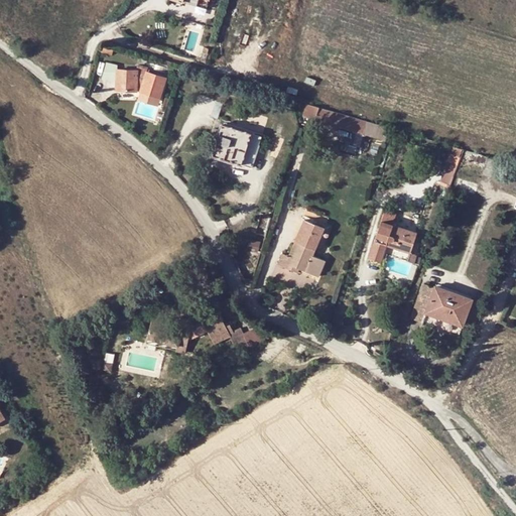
[(180,0),(180,1),(205,9),(207,0),(180,0)]
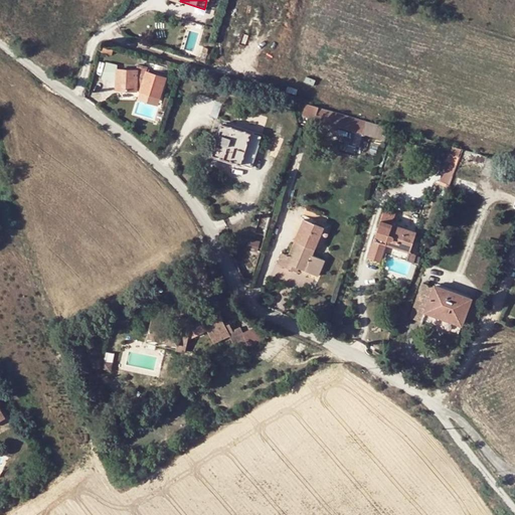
[(137,67),(115,65),(115,60),(104,60),(99,77),(113,78),(112,91),(128,93),(139,96),(140,92),(160,98),(166,77),(147,71),(148,67),(138,64),(137,67)]
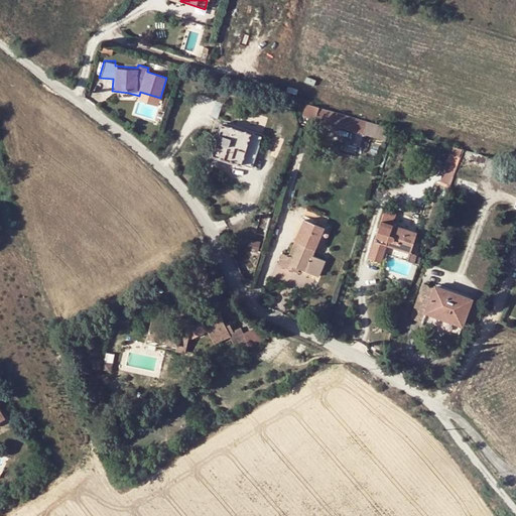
[(137,101),(157,107),(160,98),(140,92),(139,96),(137,101)]
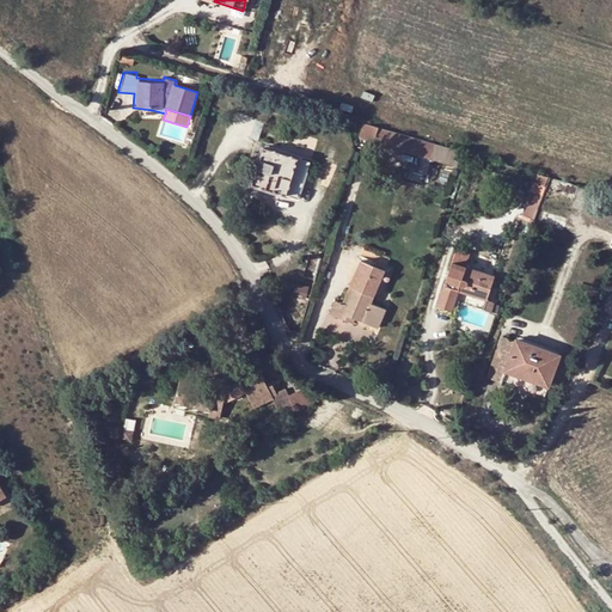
[(254,117),(248,136),(256,140),(262,121),(254,117)]
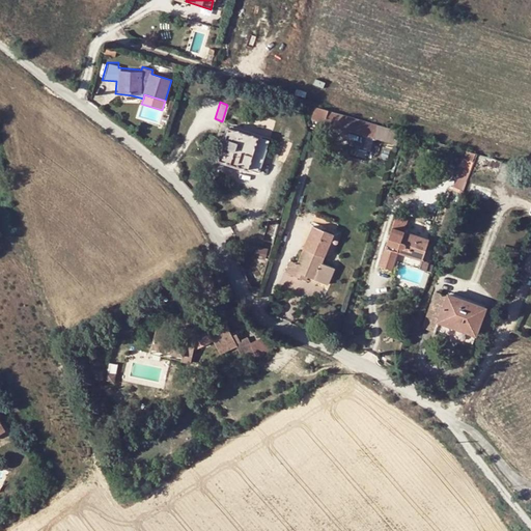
[(361,120),(325,110),(319,122),(347,130),(357,132),(361,120)]
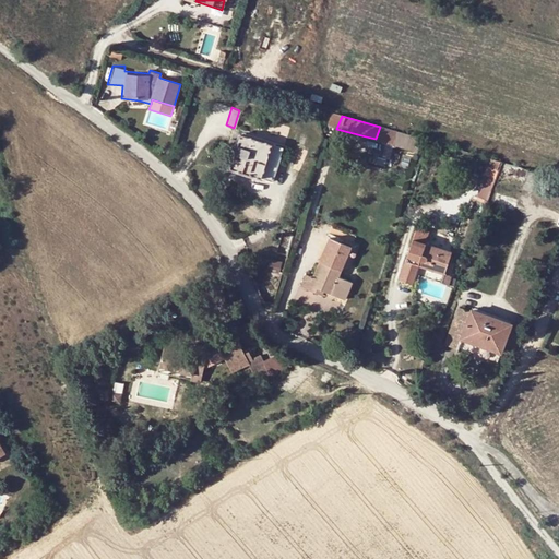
[(395,131),(380,127),(376,139),(387,142),(394,144),(396,137),(397,132),(395,131)]
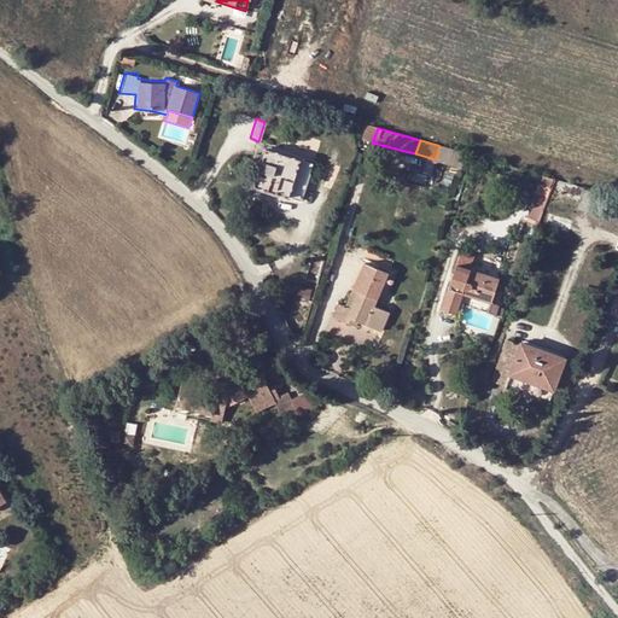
[(302,202),(314,163),(267,147),(255,186),(302,202)]
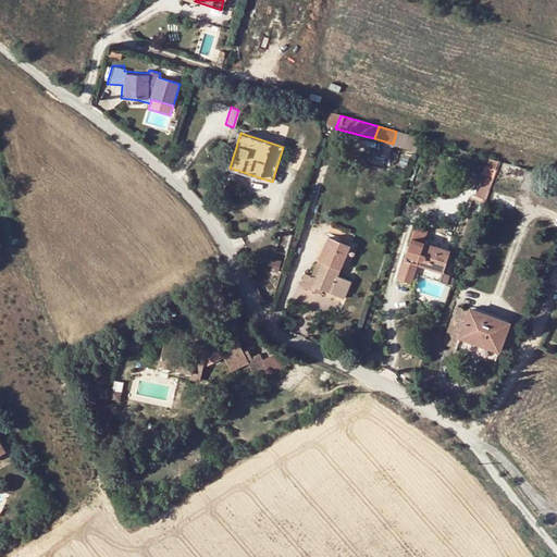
[(393,144),(385,141),(380,157),(388,159),(393,144)]
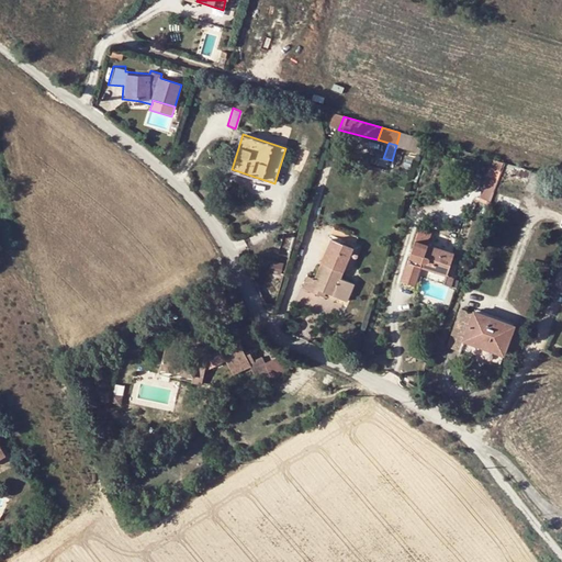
[(521,189),(538,193),(543,175),(505,164),(503,170),(494,192),(517,201),(521,189)]
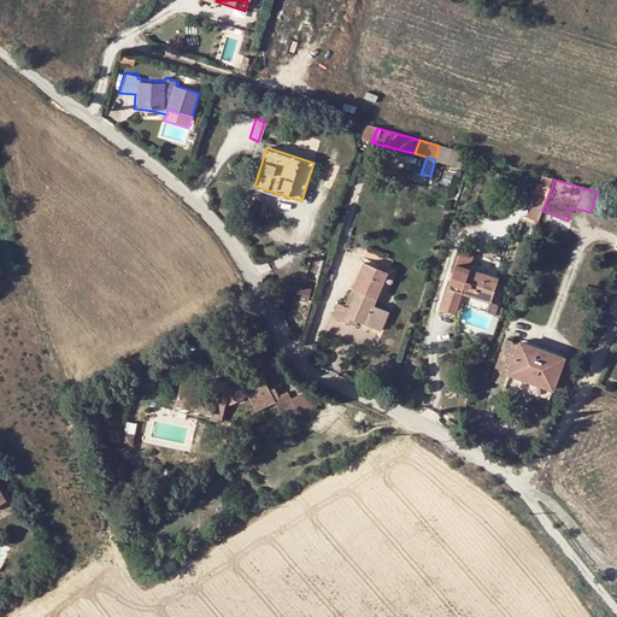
[(552,187),(538,182),(524,216),(539,221),(542,211),(552,187)]
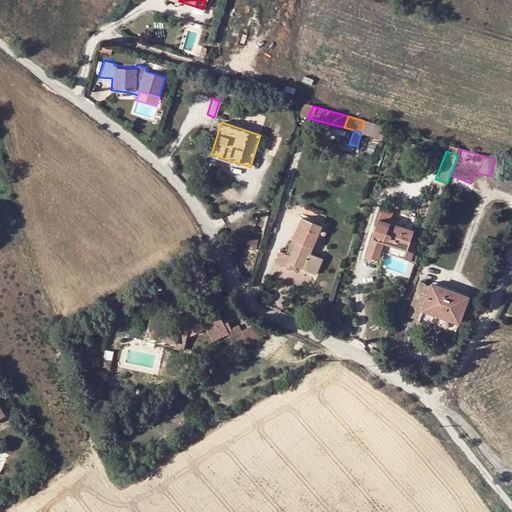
[(471,183),(450,175),(447,183),(446,185),(467,193),(471,183)]
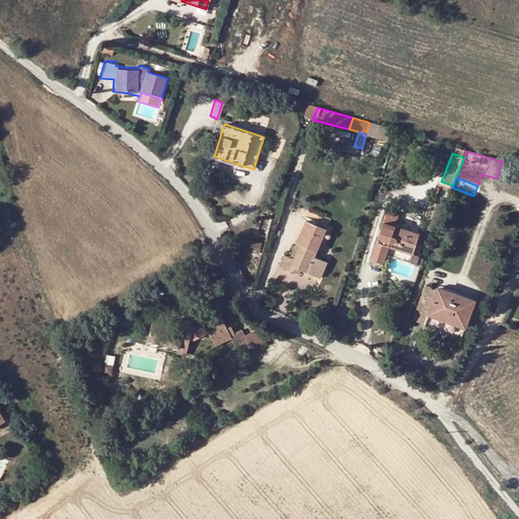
[(306,221),(291,255),(285,253),(280,265),(299,273),(301,269),(306,272),(317,277),(324,262),(313,256),(326,228),(306,221)]
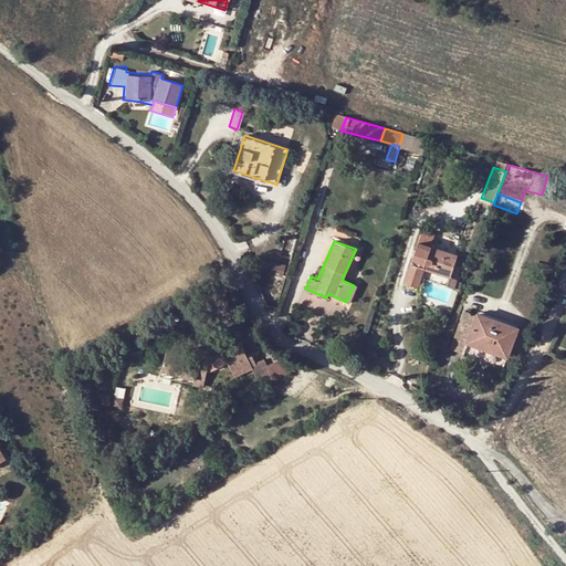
[(451,276),(459,255),(421,241),(407,283),(420,289),(428,268),(451,276)]
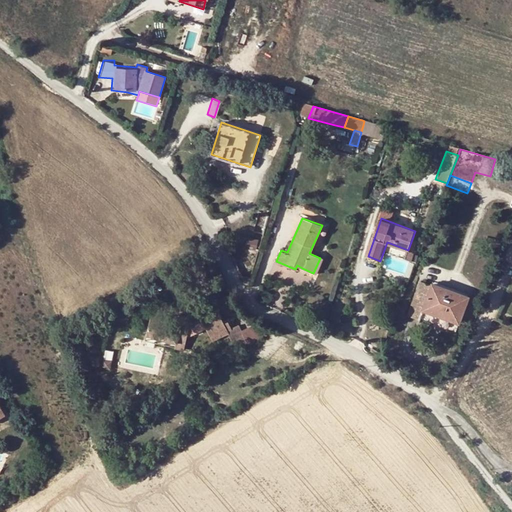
[(490,248),(489,249),(488,250),(487,252),(487,253),(488,255),(489,256),(490,257),(492,257),(494,257),(495,257),(496,255),(497,254),(497,252),(497,250),(496,249),(495,248),(493,247),(492,247),(490,248)]
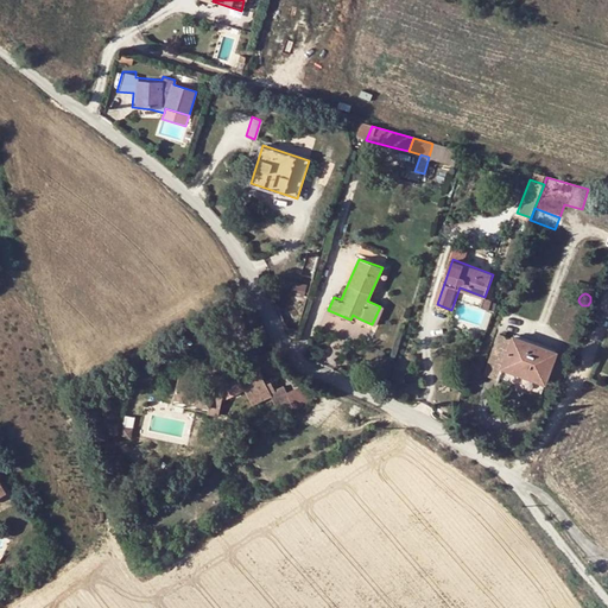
[(491,299),(485,297),(480,310),(486,311),(491,299)]
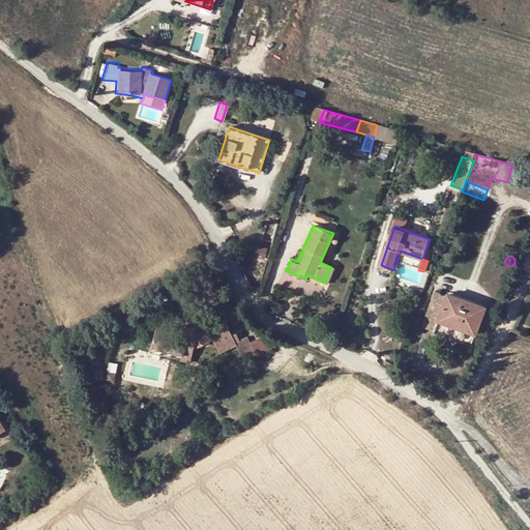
[(433,332),(447,293),(436,289),(421,328),(433,332)]
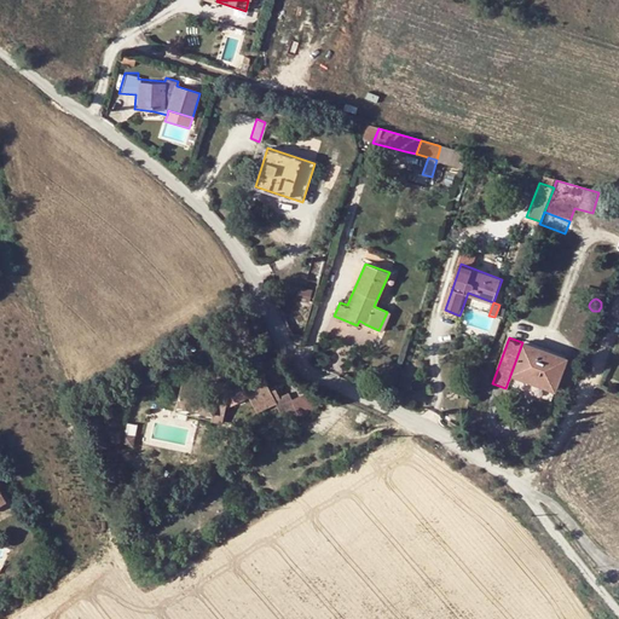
[(550,406),(567,359),(522,342),(505,388),(550,406)]
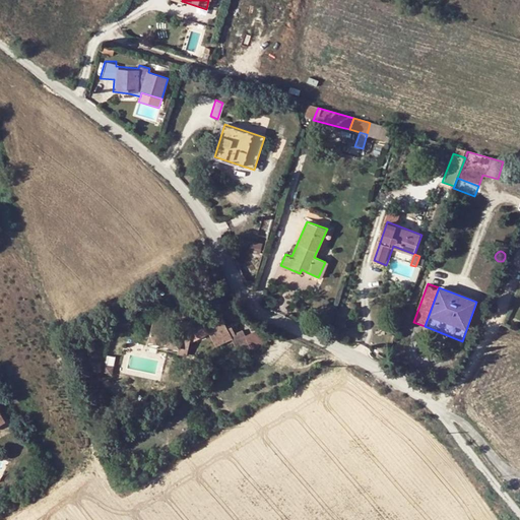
[(473,344),(489,307),(476,302),(462,341),(473,344)]
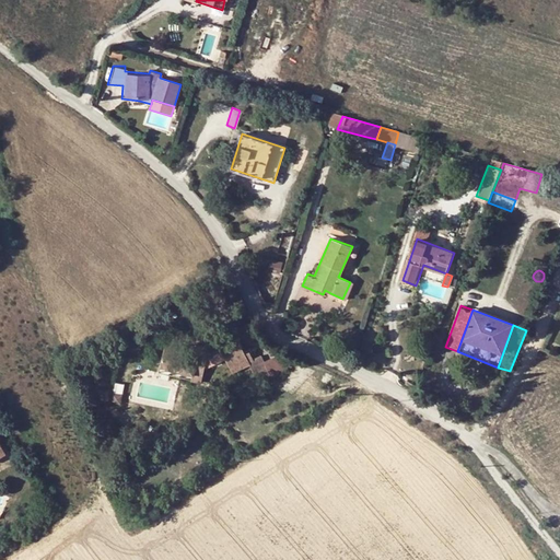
[(236,334),(219,342),(226,358),(233,371),(251,362),(257,375),(269,370),(264,360),(261,354),(254,358),(249,350),(245,352),(236,334)]
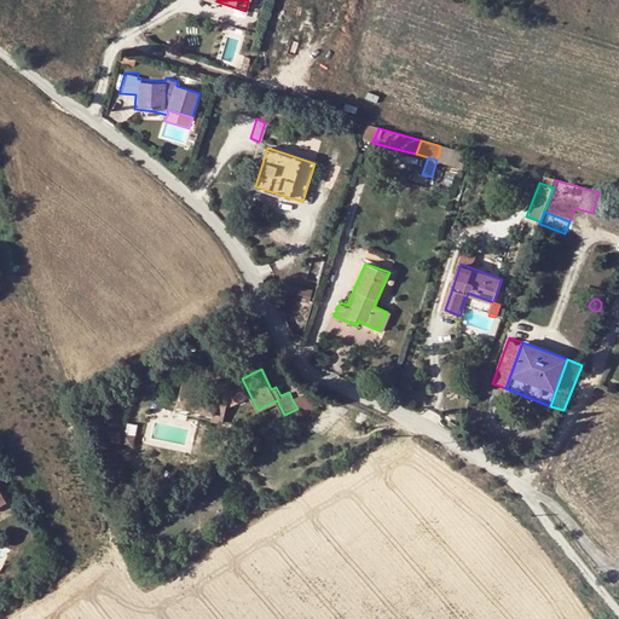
[(250,395),(242,379),(232,383),(225,406),(226,408),(250,395)]
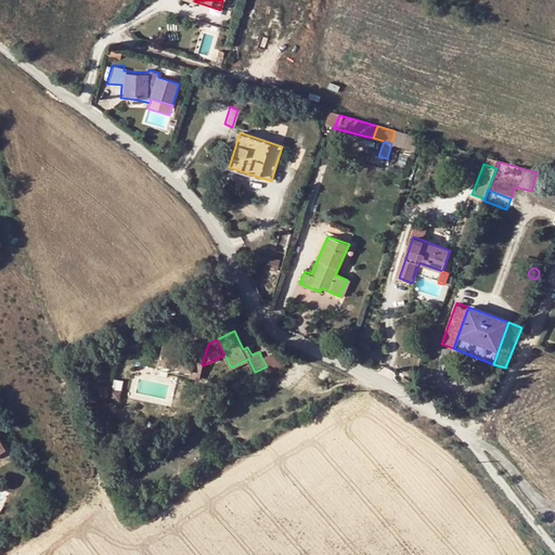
[(202,364),(208,344),(194,340),(191,350),(163,341),(157,360),(190,371),(191,369),(202,372),(203,365),(202,364)]
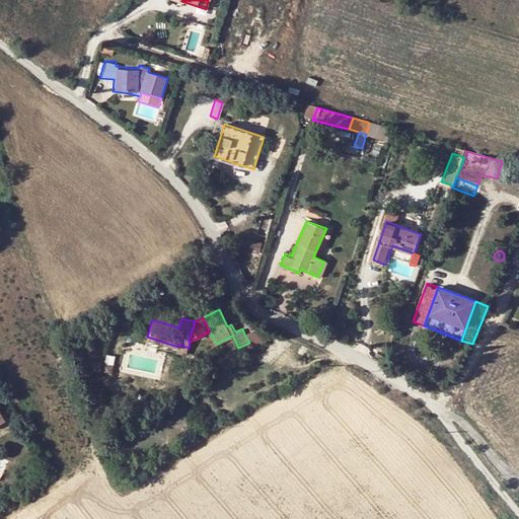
[(249,343),(238,348),(240,353),(270,338),(257,327),(244,334),(249,343)]
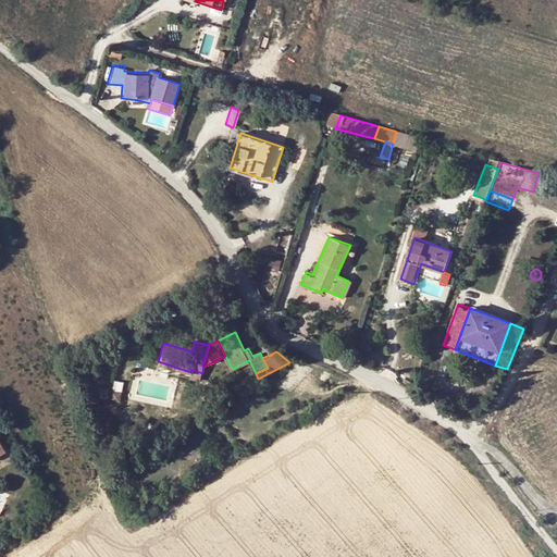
[(119,385),(110,382),(107,391),(115,394),(119,385)]
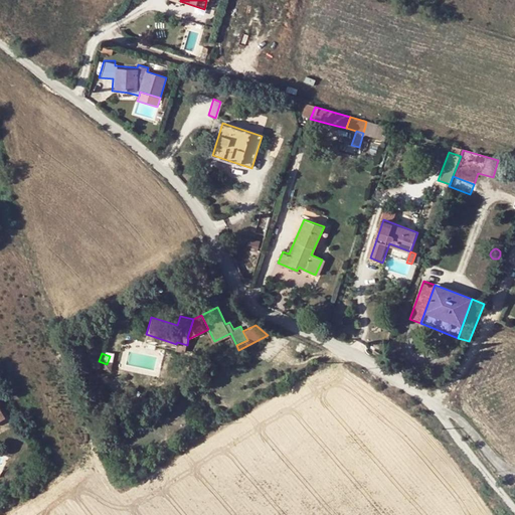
All buildings are outlined.
